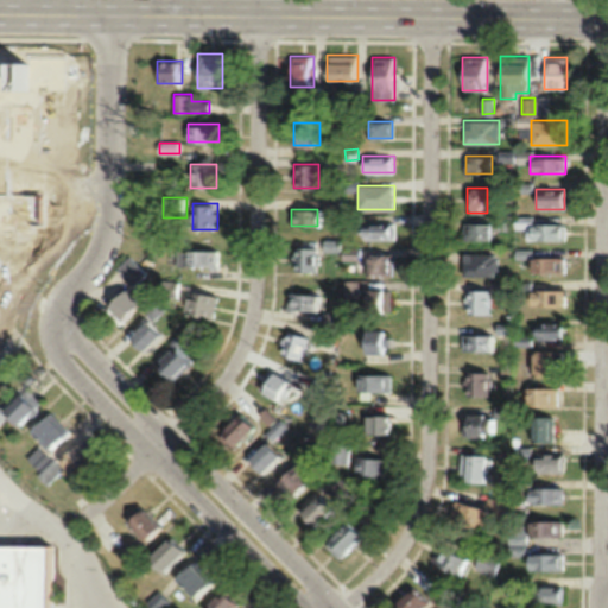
[(533,216),(496,216),(496,230),(527,230),(527,240),(567,240),(567,223),(533,223),(533,216)]
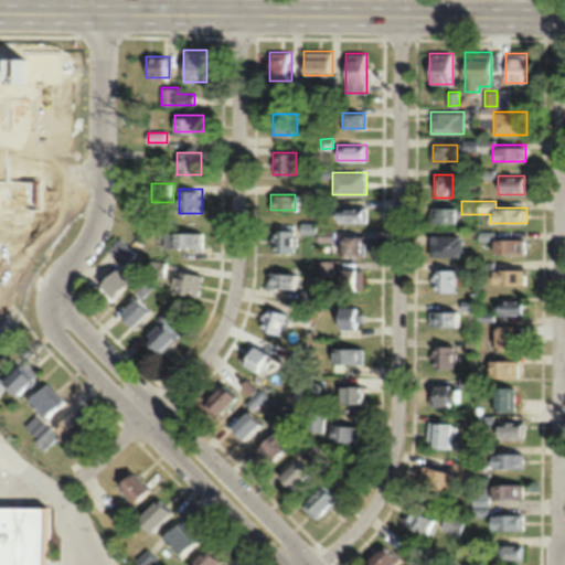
[(368,206),(333,206),(333,223),(368,223),(368,206)]
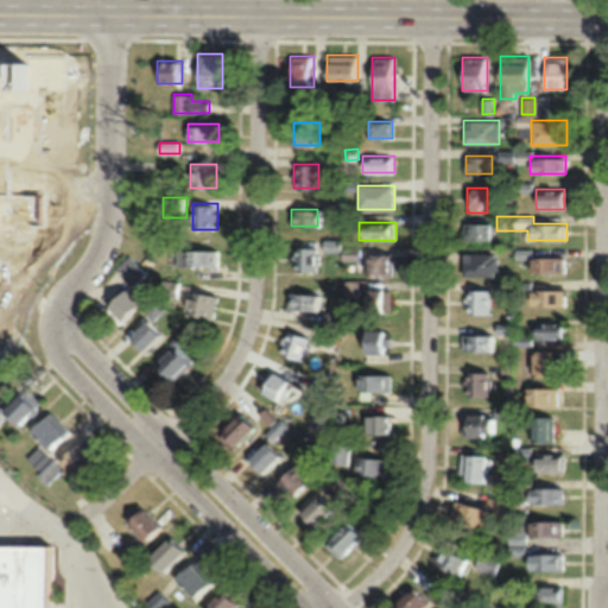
[(491,241),(491,222),(463,222),(463,241),(491,241)]
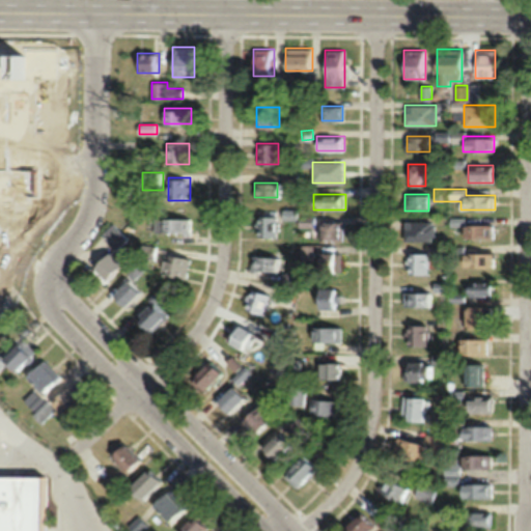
[(298,220),(298,210),(284,210),(284,220),(298,220)]
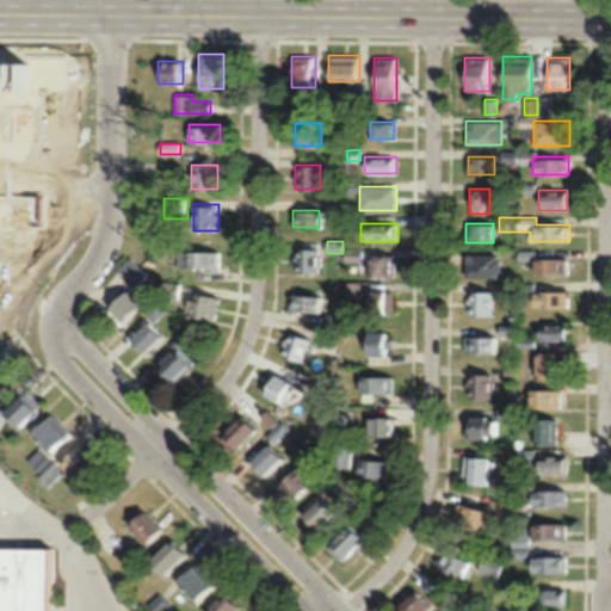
[(295,273),(321,273),(321,248),(295,248),(295,273)]
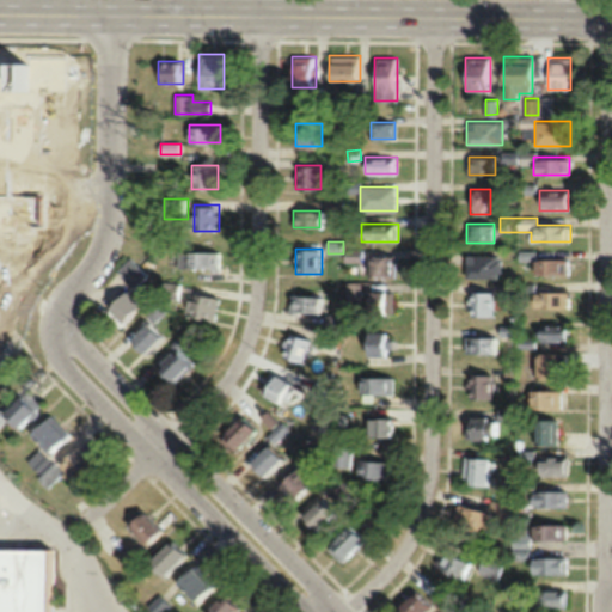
[(347,261),(362,261),(361,250),(347,250),(347,261)]
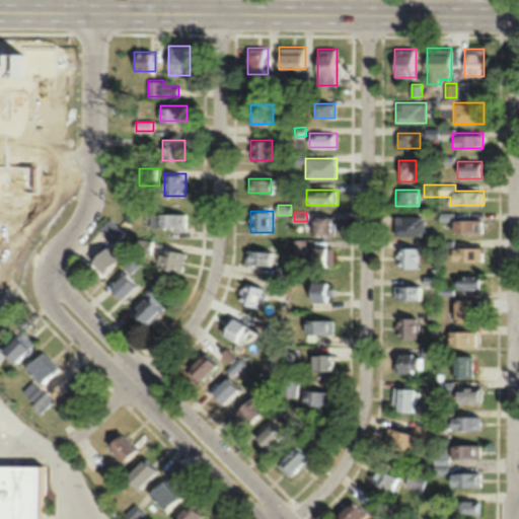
[(187,228),(187,213),(159,213),(159,228),(187,228)]
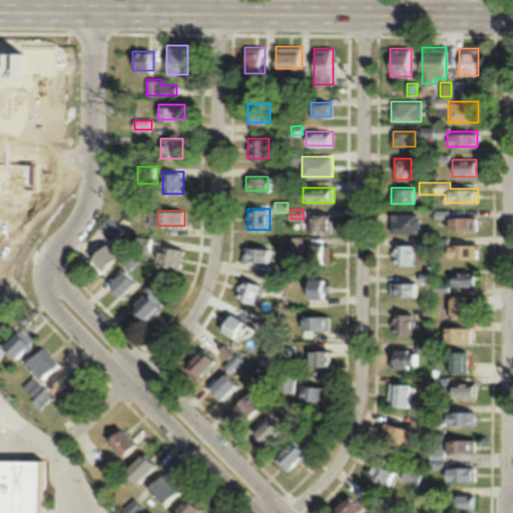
[(328,230),(328,213),(310,213),(310,230),(328,230)]
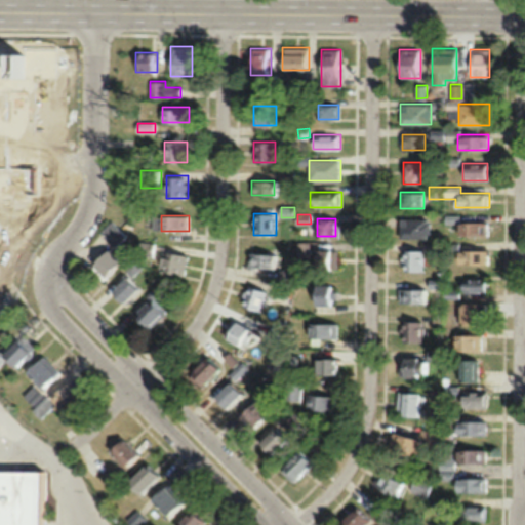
[(431,218),(399,218),(399,239),(431,239),(431,218)]
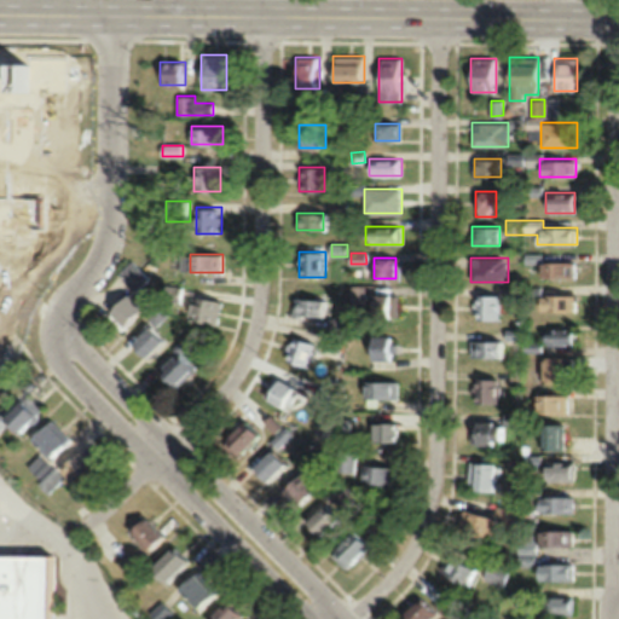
[(119,275),(137,293),(151,278),(133,260),(119,275)]
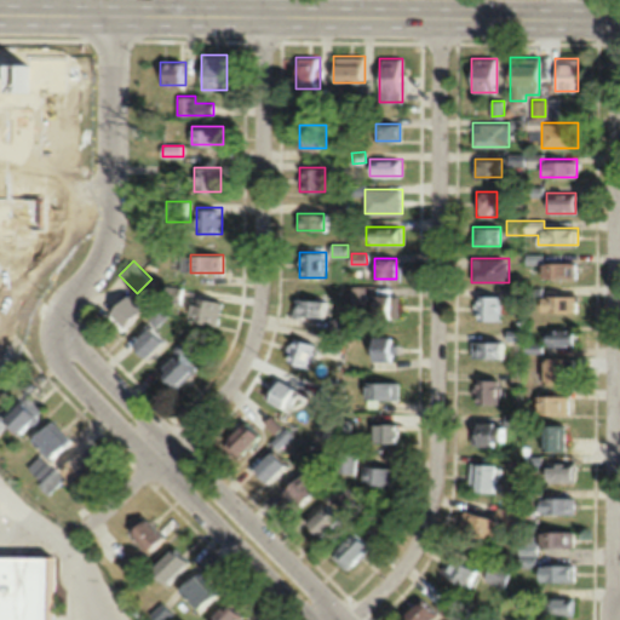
[(541,279),(575,279),(575,262),(541,262),(541,279)]
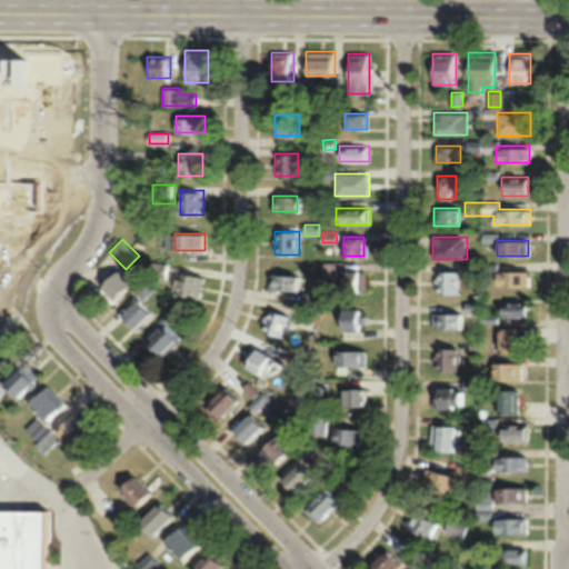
[(336,262),(325,262),(325,278),(336,278),(336,262)]
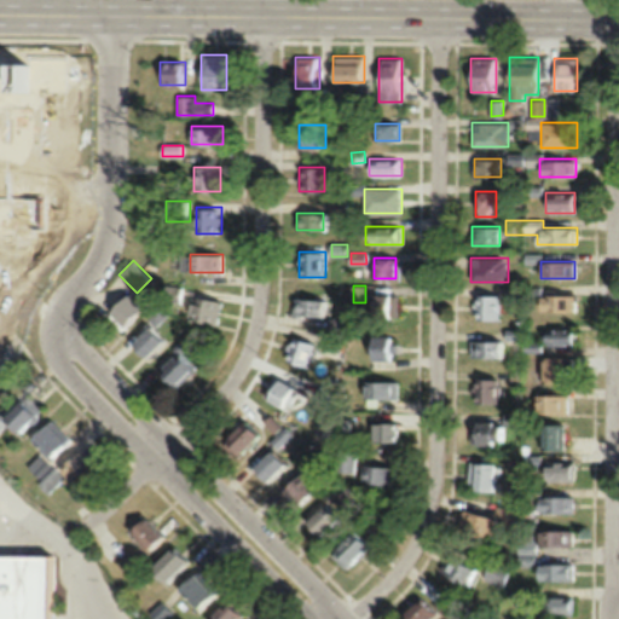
[(184,301),(183,288),(168,289),(169,301),(184,301)]
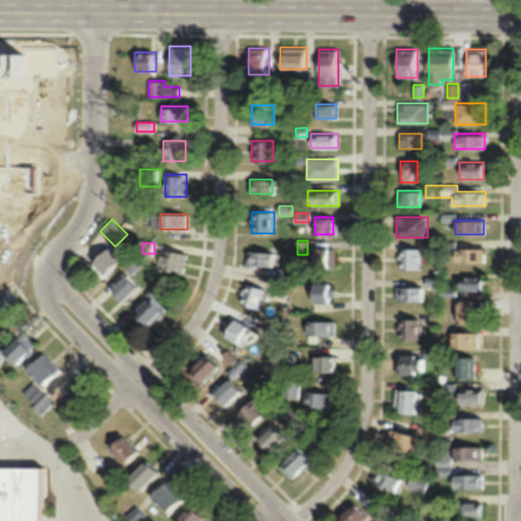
[(457,242),(425,242),(425,251),(457,251),(457,242)]
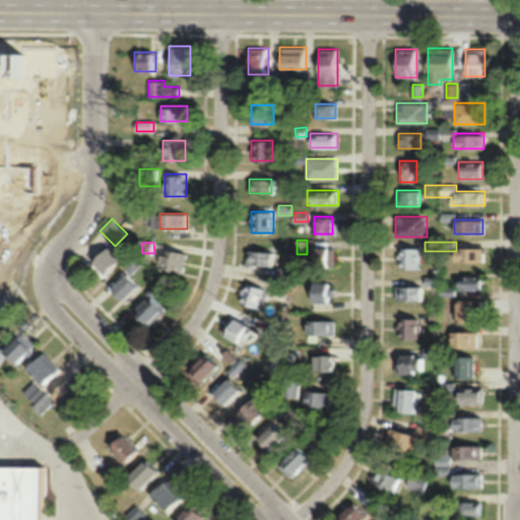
[(101,277),(121,261),(109,247),(88,262),(101,277)]
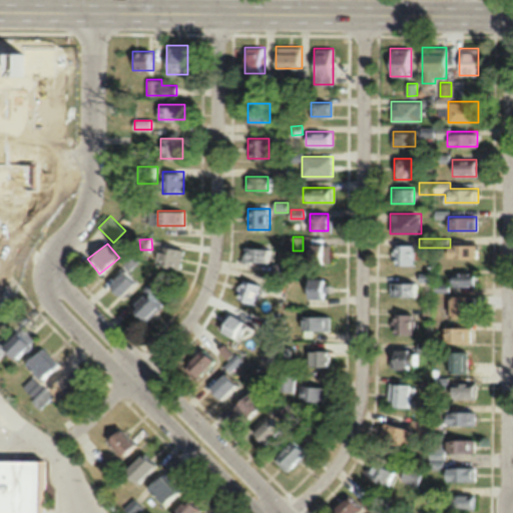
[(329,244),(308,244),(308,264),(329,264),(329,244)]
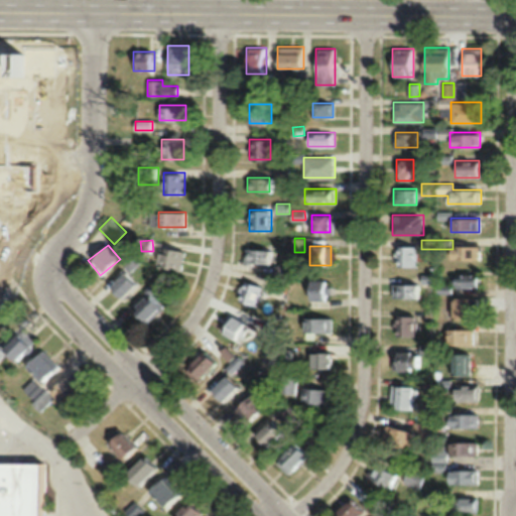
[(479,246),(459,246),(459,259),(479,259),(479,246)]
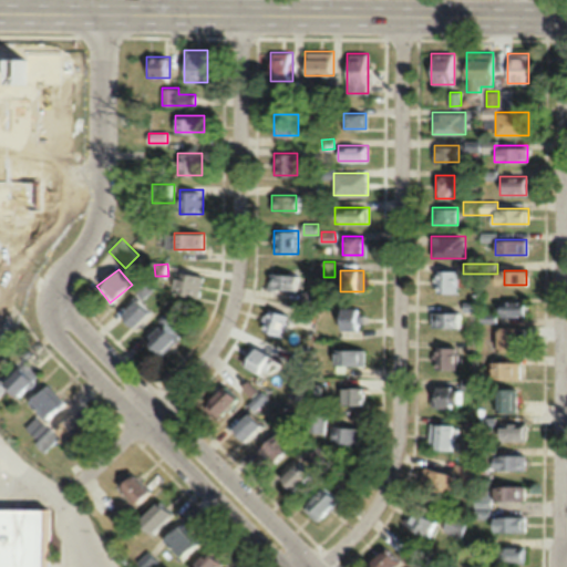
[(173,294),(200,298),(204,276),(176,271),(173,294)]
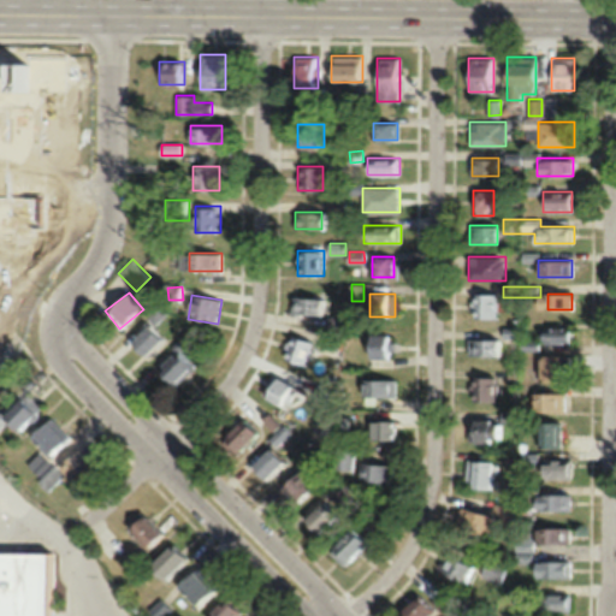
[(496,319),(496,295),(472,295),(472,319),(496,319)]
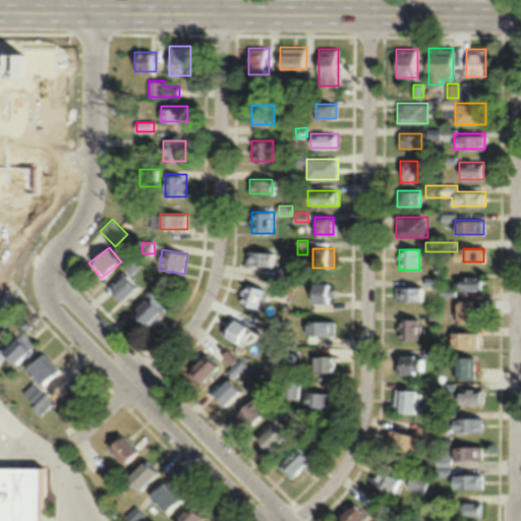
[(276,251),(246,251),(246,266),(276,266),(276,251)]
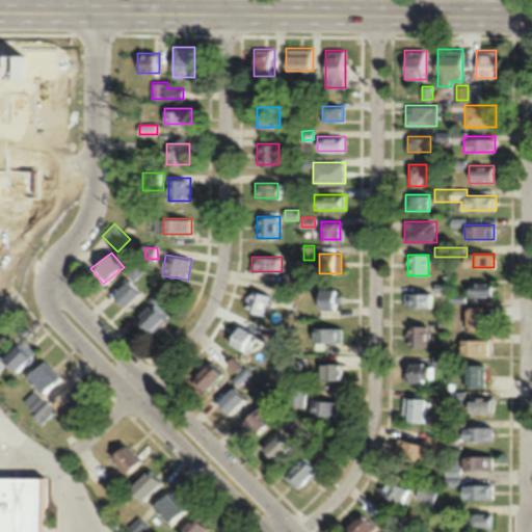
[(145,270),(139,264),(130,272),(136,278),(145,270)]
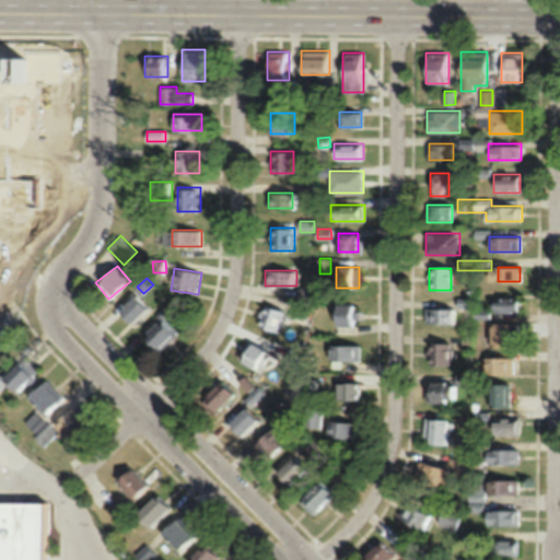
[(118,312),(130,325),(149,307),(137,294),(118,312)]
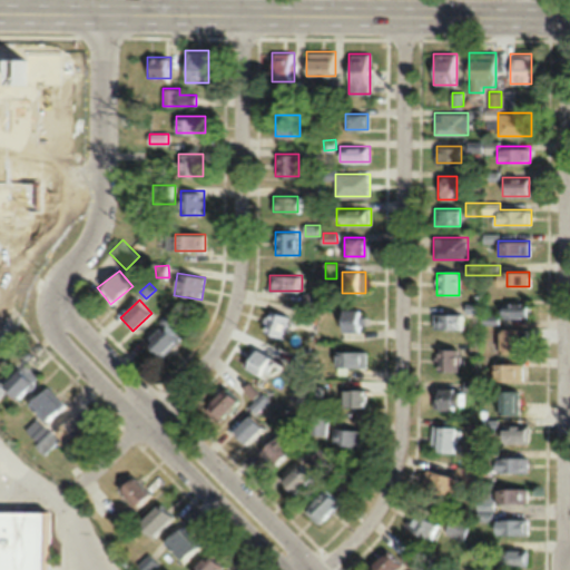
[(499,317),(529,317),(529,304),(499,304),(499,317)]
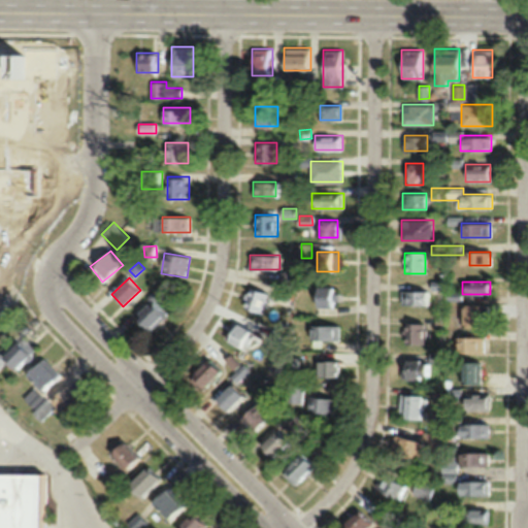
[(315,305),(335,307),(337,288),(316,286),(315,305)]
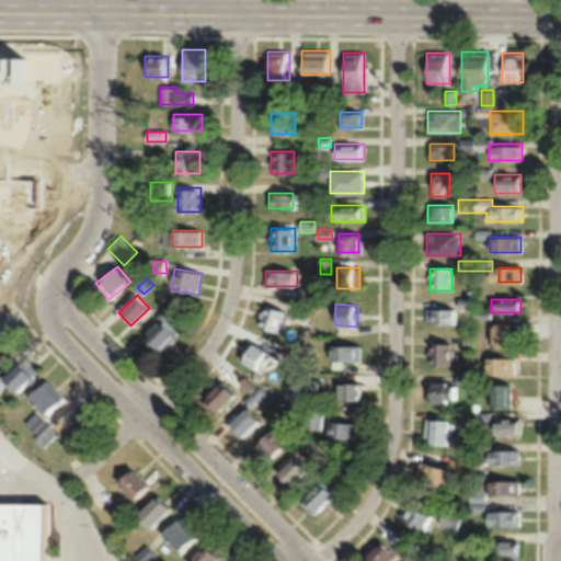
[(259,329),(281,334),(287,310),(264,305),(259,329)]
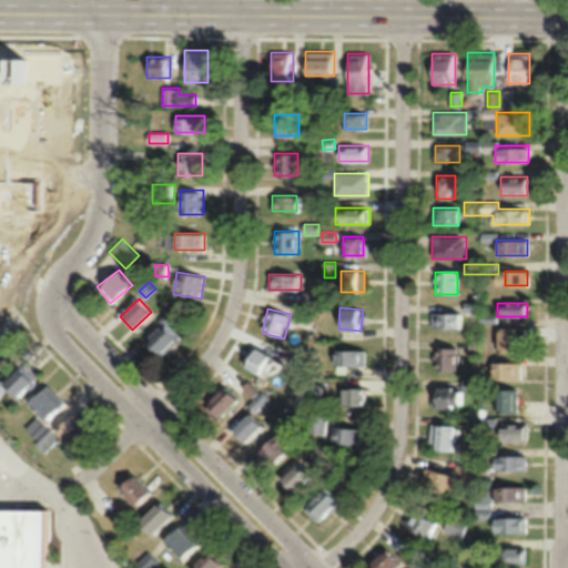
[(432,313),(432,330),(463,330),(463,313),(432,313)]
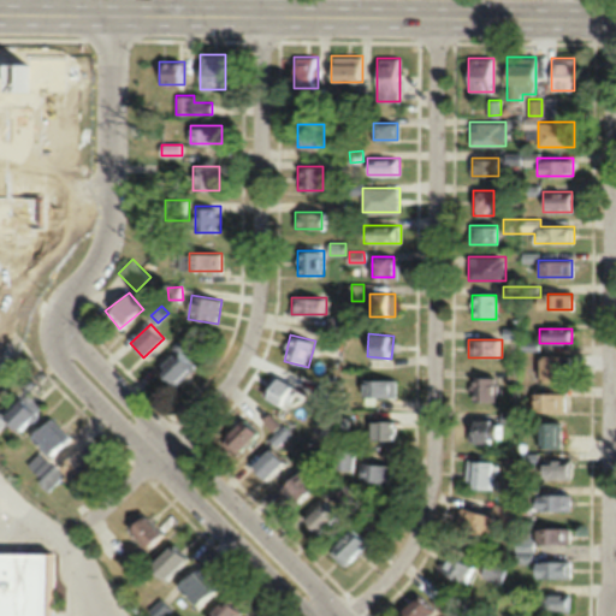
[(158,374),(175,389),(195,363),(178,349),(158,374)]
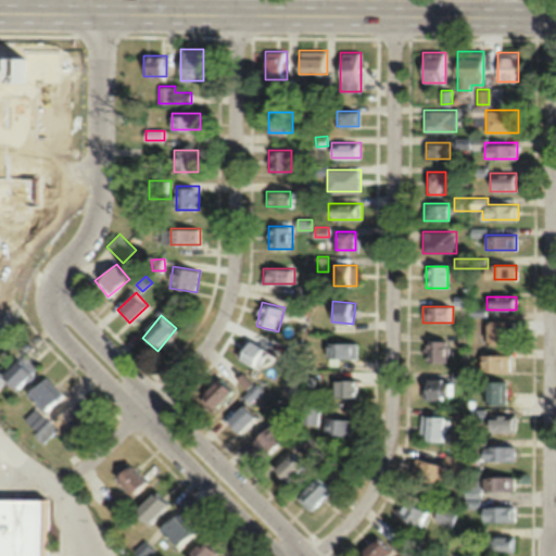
[(485,343),(503,343),(503,320),(485,320),(485,343)]
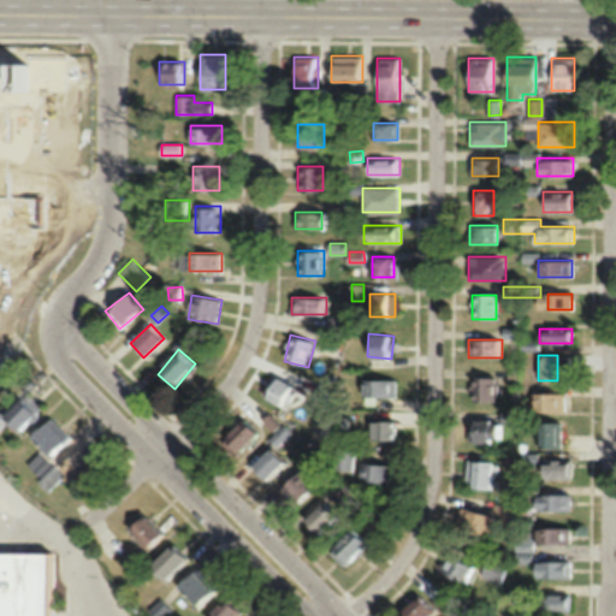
[(261,394),(282,408),(297,385),(277,372),(261,394)]
